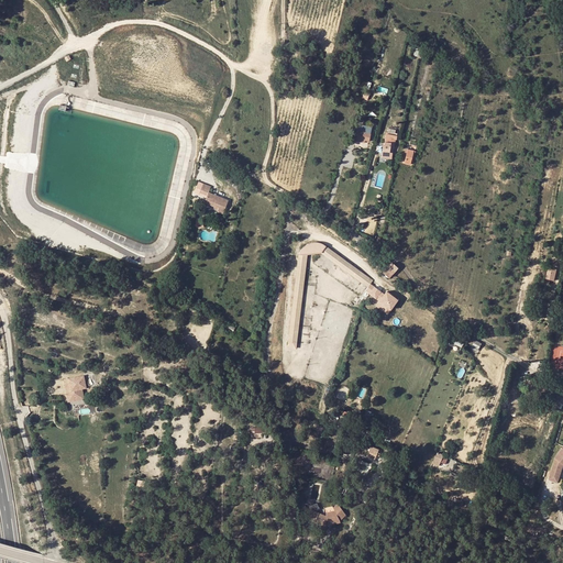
[(356,141),(364,142),(368,143),(371,134),(357,132),(356,141)]
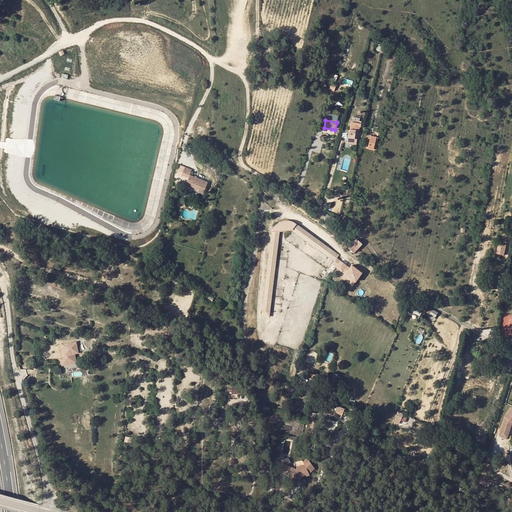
[(349,132),(355,133),(358,134),(359,128),(360,128),(361,124),(350,123),(349,132)]
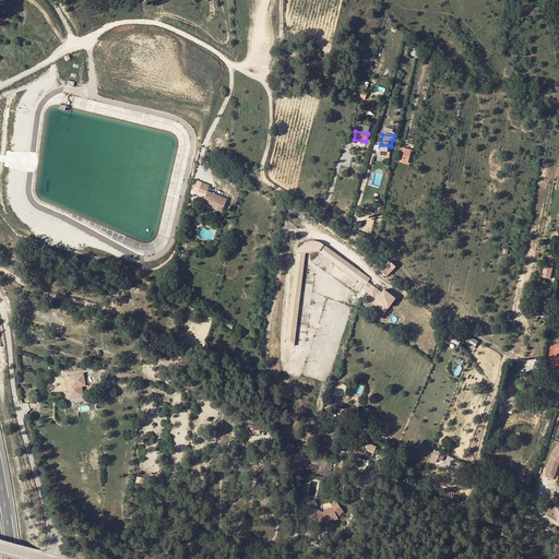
[(403,155),(401,162),(401,163),(406,164),(407,161),(409,162),(412,151),(404,149),(403,155)]
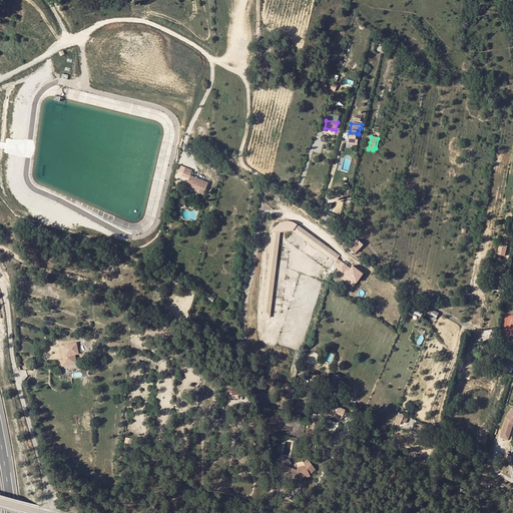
[(186,182),(199,187),(198,190),(197,192),(202,194),(207,182),(189,174),(191,169),(185,165),(181,174),(188,176),(186,182)]
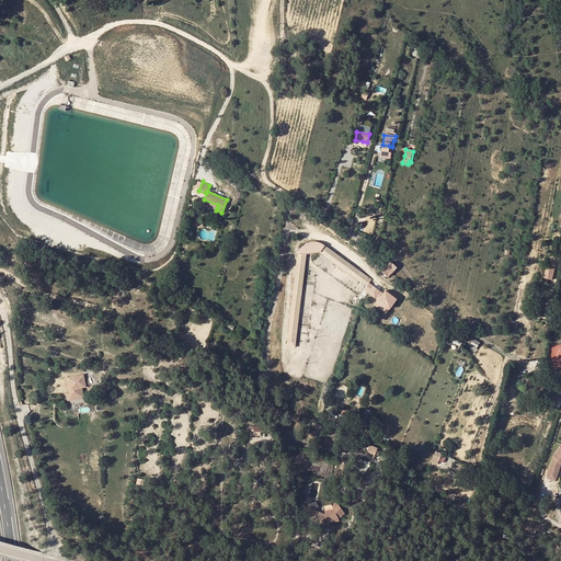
[(370,282),(373,278),(325,244),(321,251),(367,285),(369,283),(370,282)]
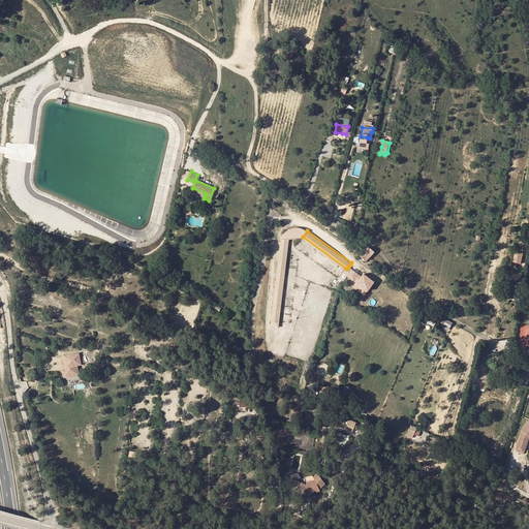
[(272,320),(279,321),(289,239),(281,239),(272,320)]
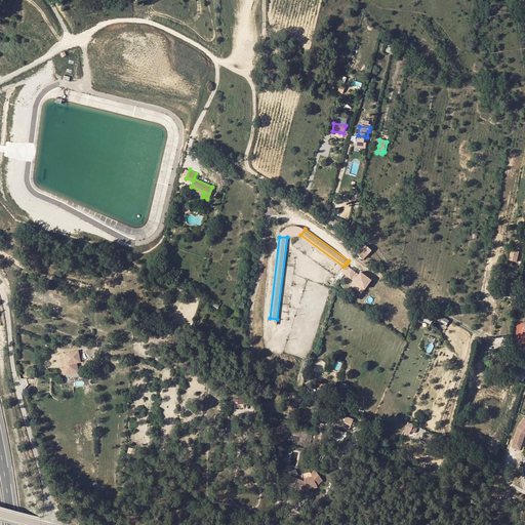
[(366,254),(370,249),(365,245),(361,250),(366,254)]
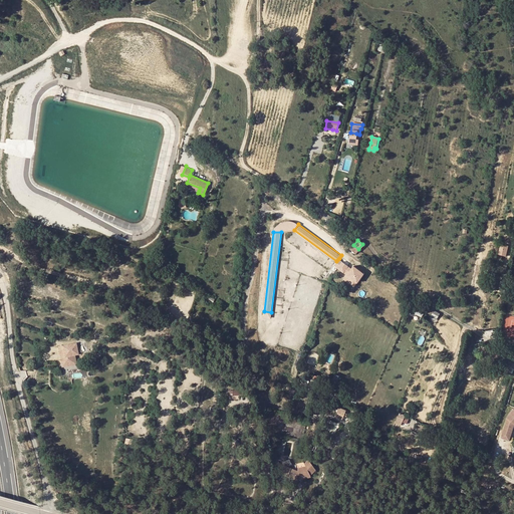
[(506,256),(509,246),(500,244),(498,254),(506,256)]
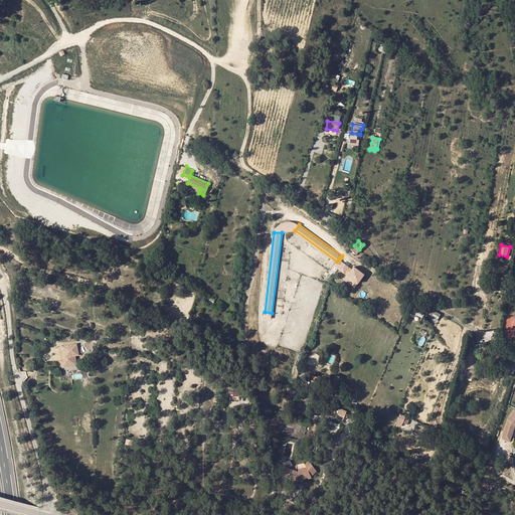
[(356,254),(359,249),(354,245),(350,250),(356,254)]
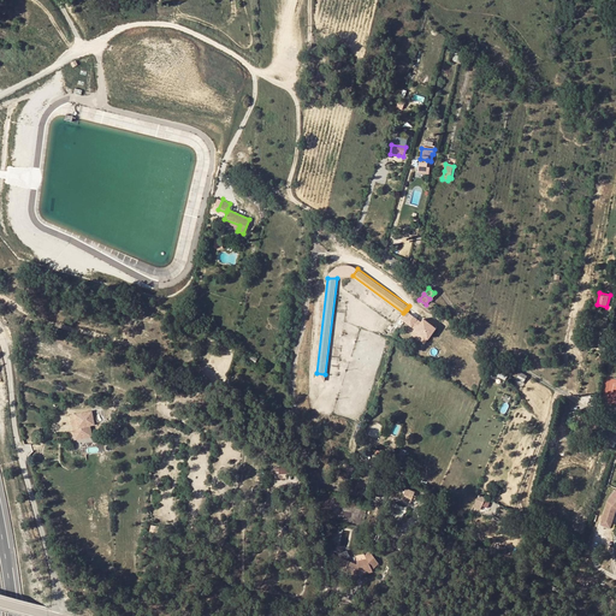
[(401,318),(413,326),(418,319),(406,311),(403,313),(401,318)]
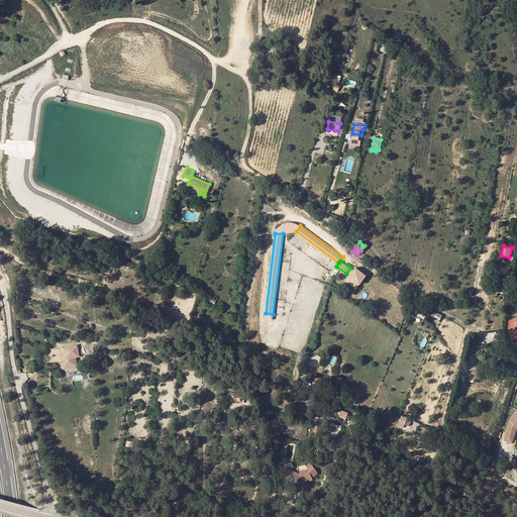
[(353,270),(349,277),(359,284),(366,275),(355,268),(353,270)]
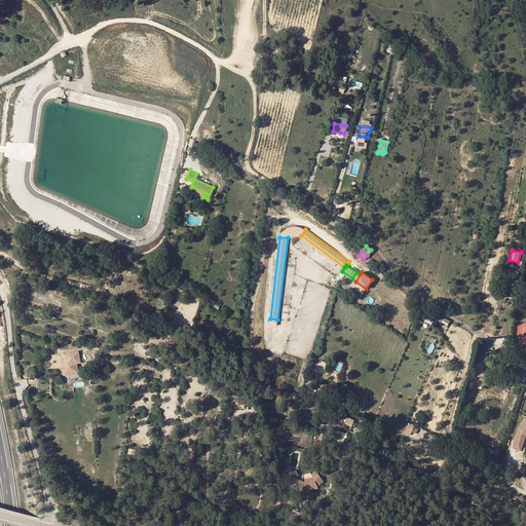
[(366,289),(355,282),(352,285),(363,292),(366,289)]
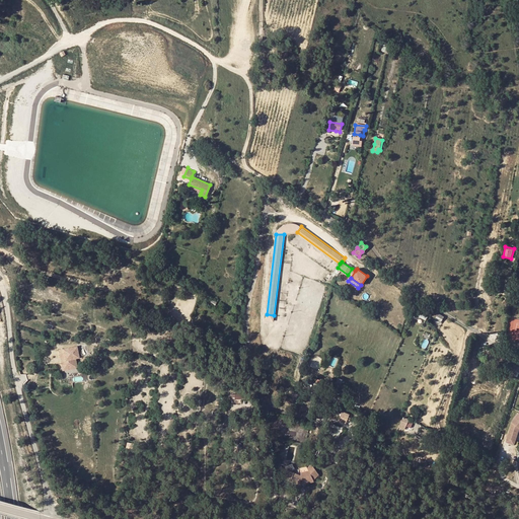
[(419,313),(427,317),(427,318),(430,313),(422,308),(419,313)]
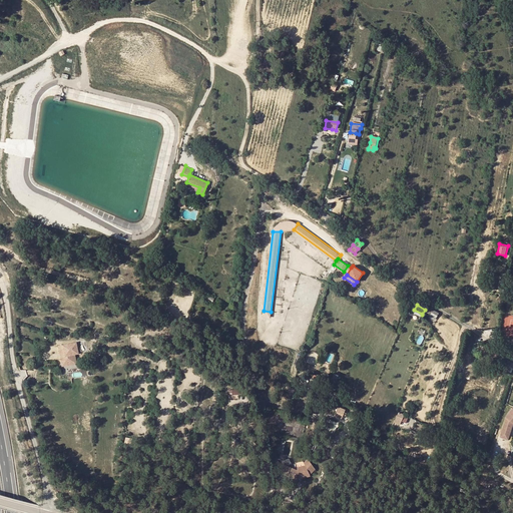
[(78,355),(77,348),(80,347),(79,343),(76,343),(58,347),(60,355),(65,354),(65,357),(60,358),(61,363),(62,365),(76,362),(75,355),(78,355)]
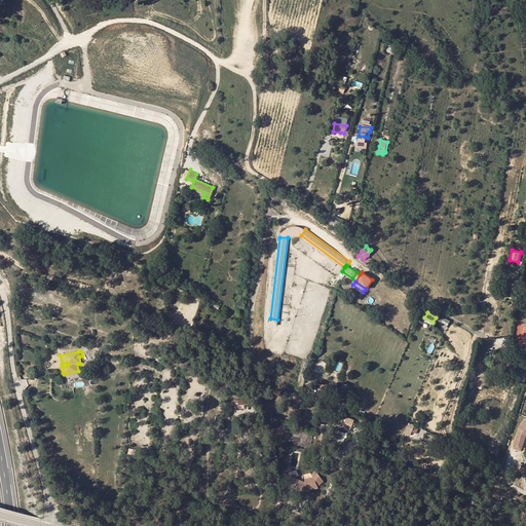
[(523,382),(525,376),(525,371),(522,370),(523,368),(520,366),(519,368),(518,367),(513,376),(523,382)]
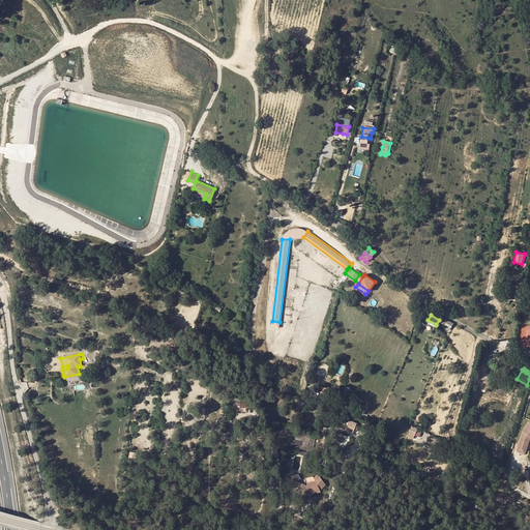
[(357,428),(359,424),(350,420),(347,425),(354,429),(355,427),(357,428)]
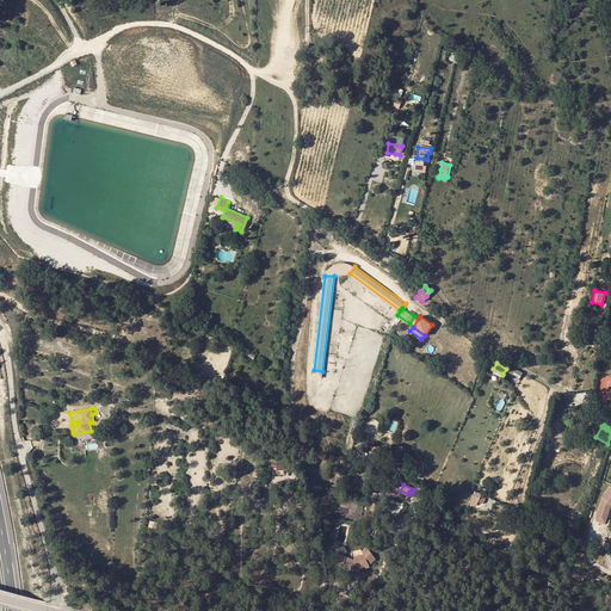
[(610,485),(603,497),(603,498),(598,514),(606,518),(610,504),(610,485)]
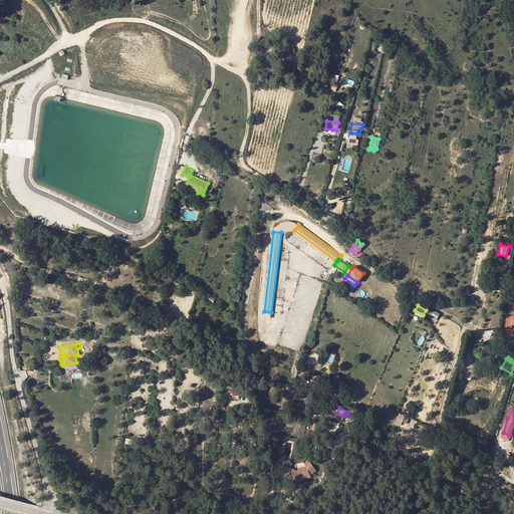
[(402,421),(405,416),(399,413),(395,423),(400,425),(402,421)]
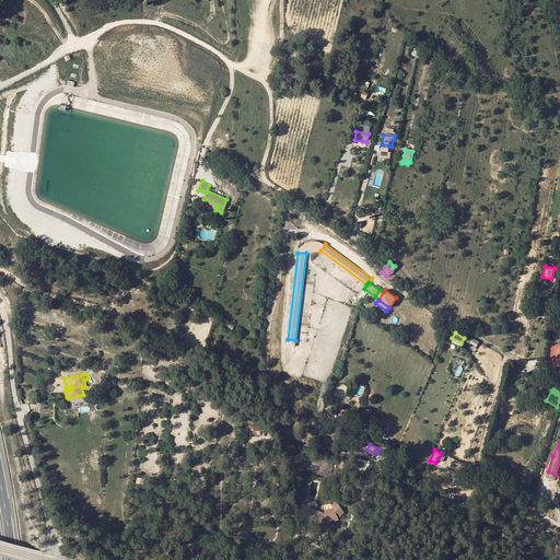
[(330,505),(333,508),(324,510),(325,513),(307,506),(304,515),(323,524),(338,520),(338,517),(343,512),(335,501),(330,505)]
